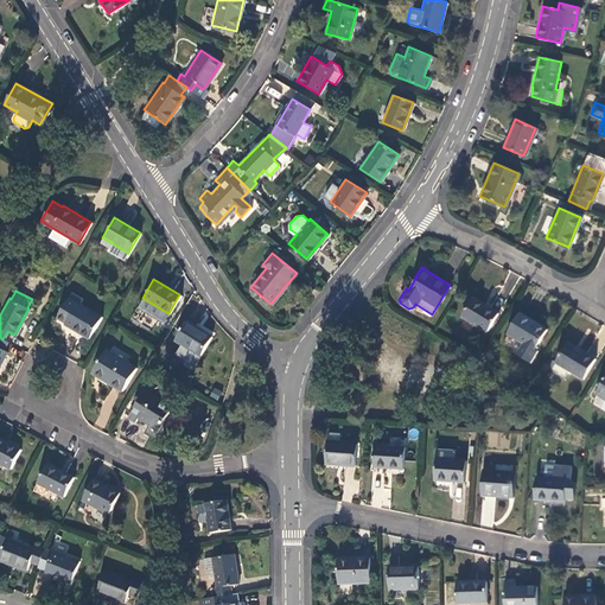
[(80,299),(68,292),(55,317),(65,323),(64,324),(88,338),(101,317),(77,304),(80,299)]
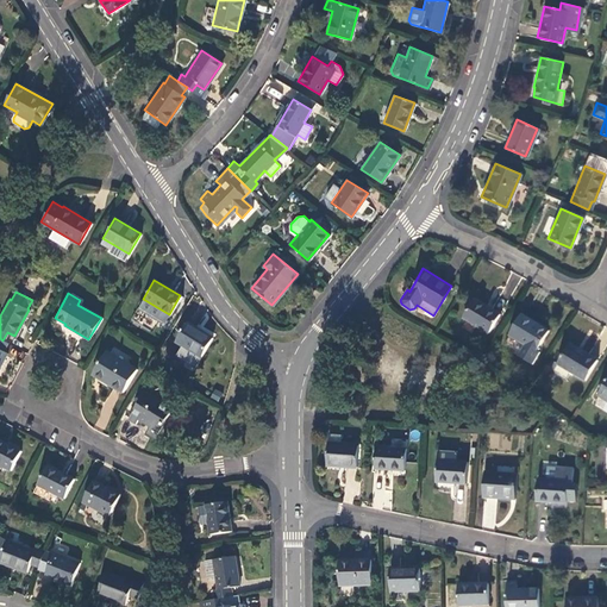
[(499,314),(473,298),(461,315),(487,332),(499,314)]
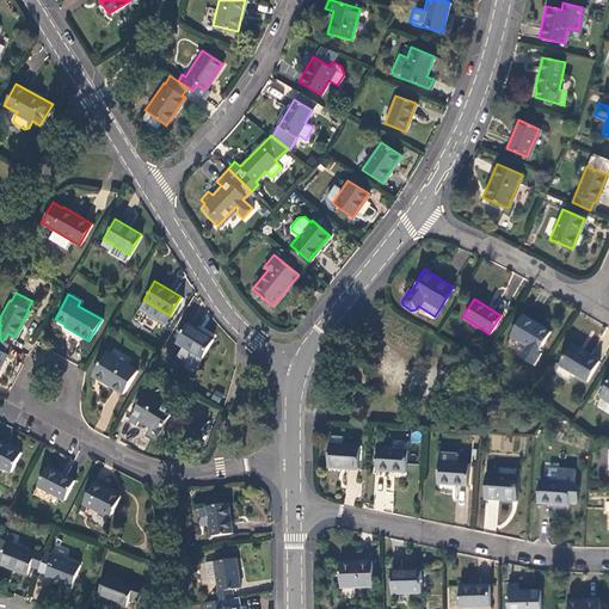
[(549,332),(522,314),(509,334),(524,345),(518,355),(533,363),(540,352),(537,351),(549,332)]
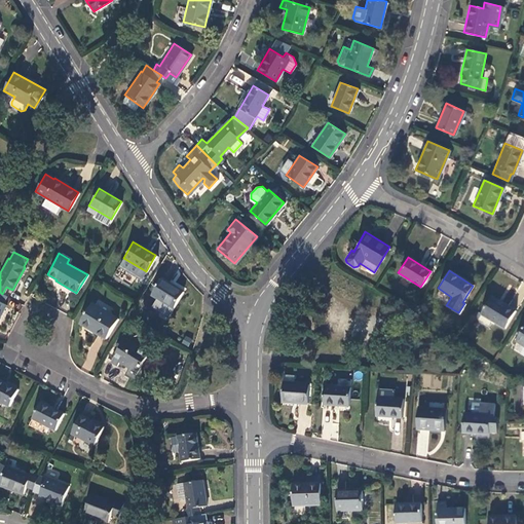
[(159,277),(150,293),(173,307),(183,291),(159,277)]
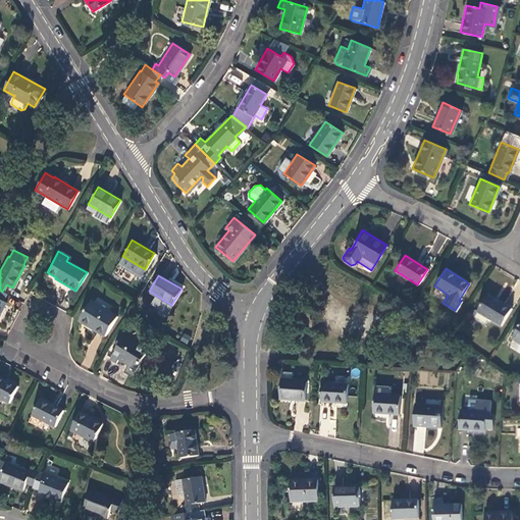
[(511,307),(486,293),(476,310),(500,324),(511,307)]
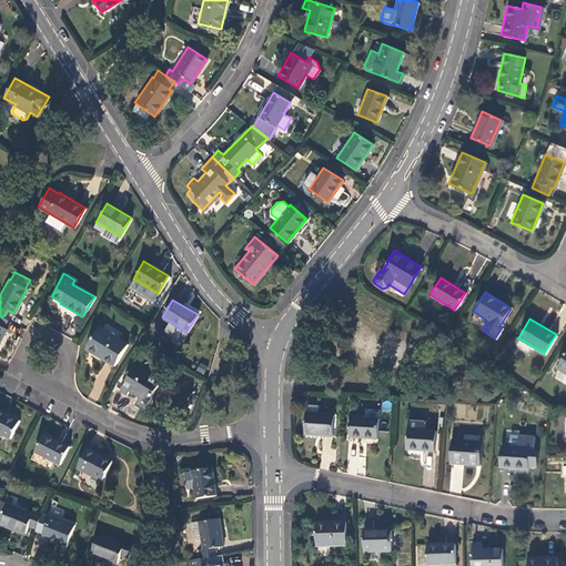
[(98,326),(84,349),(113,365),(125,344),(98,326)]
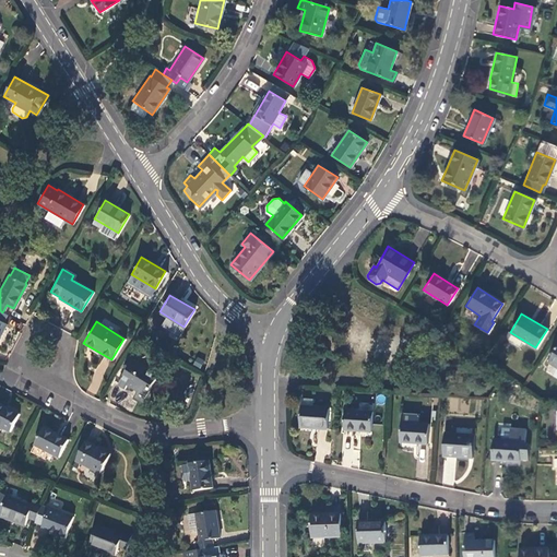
[(556,343),(546,360),(556,367),(556,343)]
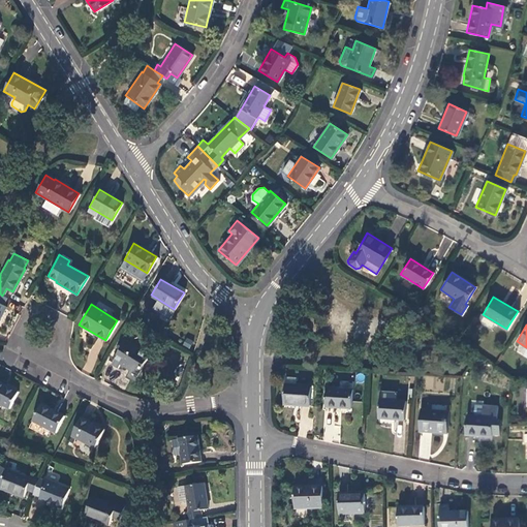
[(230,335),(222,337),(223,345),(231,343),(230,335)]
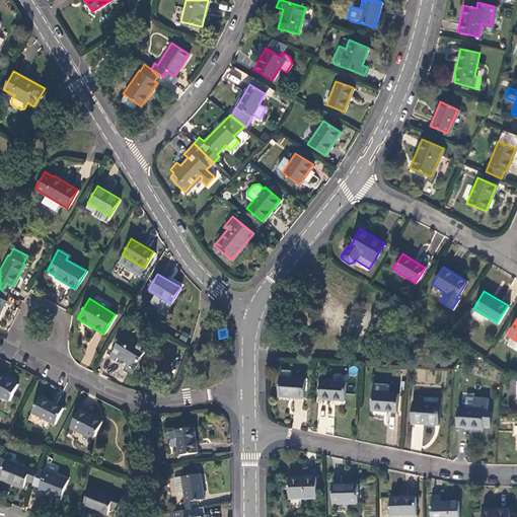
[(115,359),(117,355),(127,361),(124,366),(131,370),(145,348),(122,334),(108,355),(115,359)]
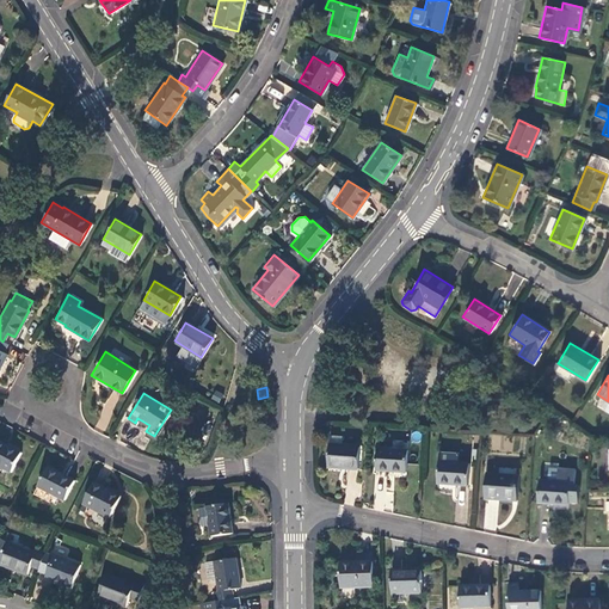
[(340,434),(328,434),(326,467),(356,468),(357,444),(339,443),(340,434)]
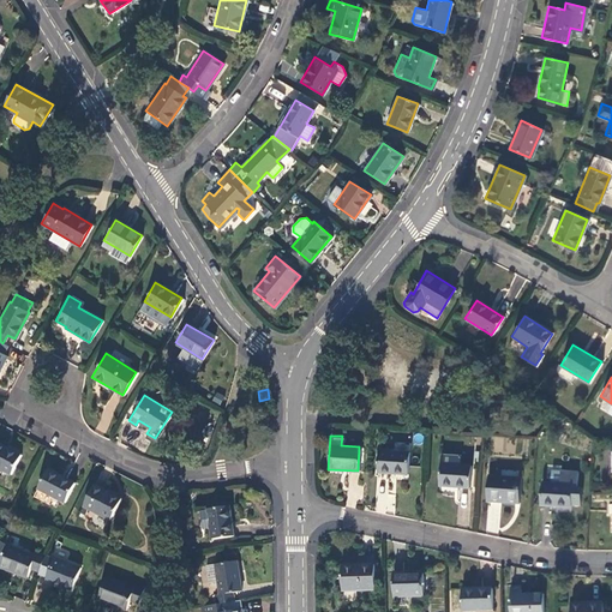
[(19,453),(0,443),(0,467),(10,473),(19,453)]
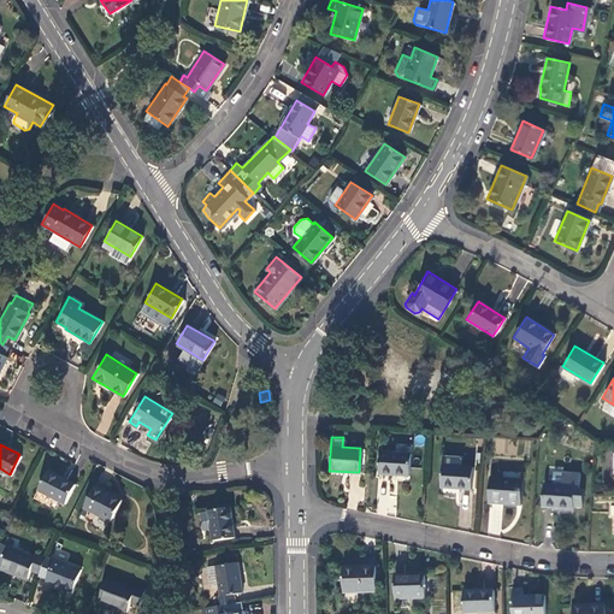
[(411,453),(379,450),(378,473),(409,476),(411,453)]
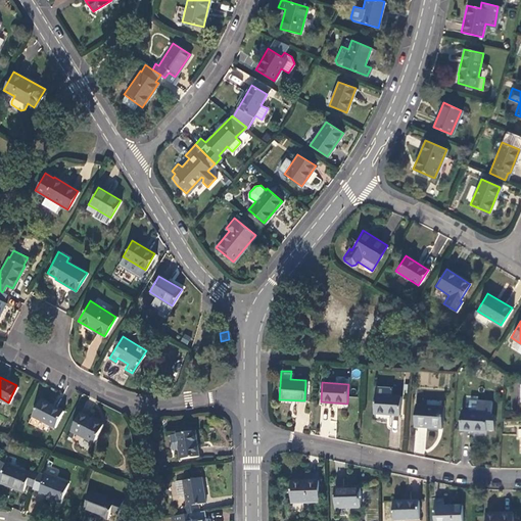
[(398,415),(399,395),(373,394),(372,414),(398,415)]
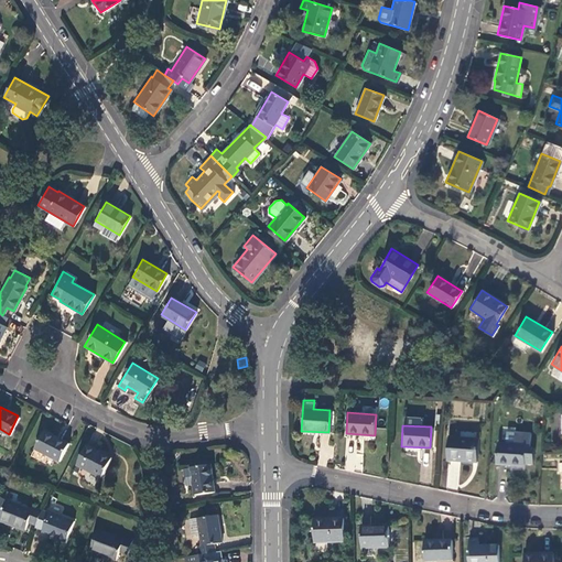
[(67,442),(43,430),(33,447),(57,460),(67,442)]
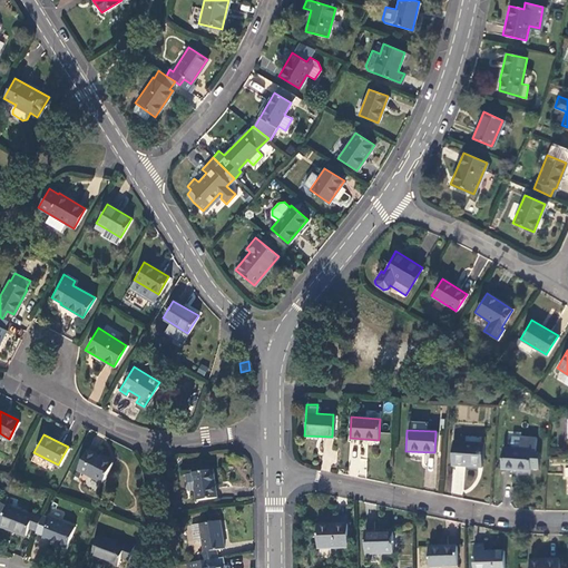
[(535,439),(519,438),(518,448),(501,447),(500,469),(529,470),(529,469),(537,469),(538,453),(534,452),(535,439)]
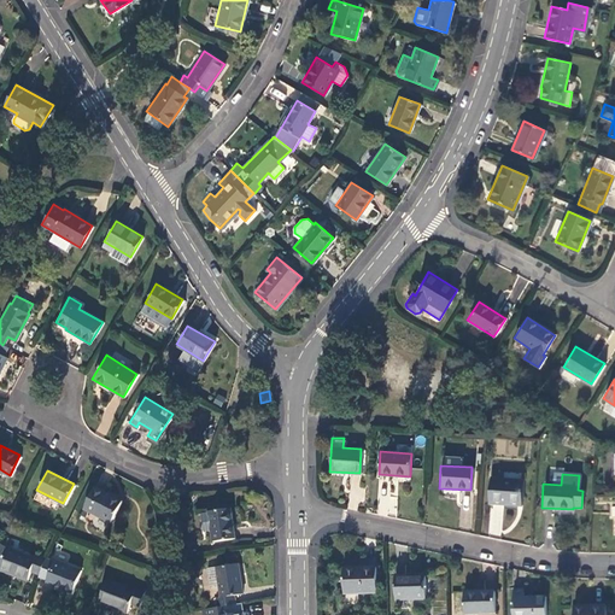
[(522,479),(490,478),(487,504),(521,507),(522,479)]
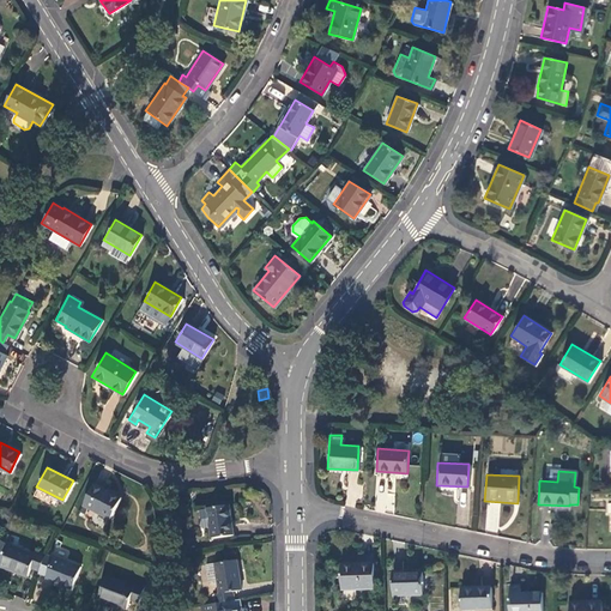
[(120,497),(92,483),(82,504),(107,518),(109,518),(120,497)]
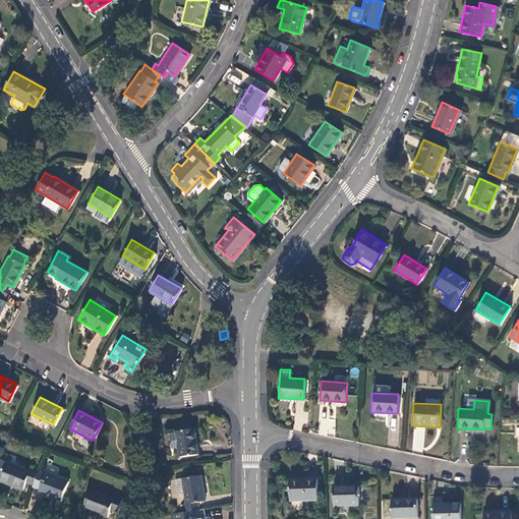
[(193,427),(175,429),(175,433),(170,434),(167,437),(168,446),(172,449),(177,448),(178,456),(196,454),(193,427)]
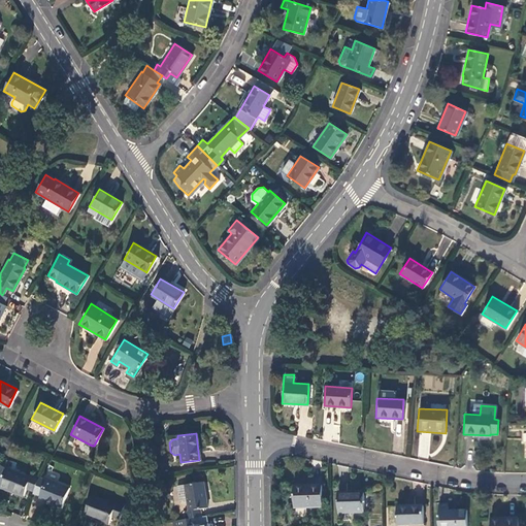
[(5,468),(0,464),(0,487),(21,495),(24,488),(31,491),(36,477),(37,475),(29,472),(28,477),(5,468)]
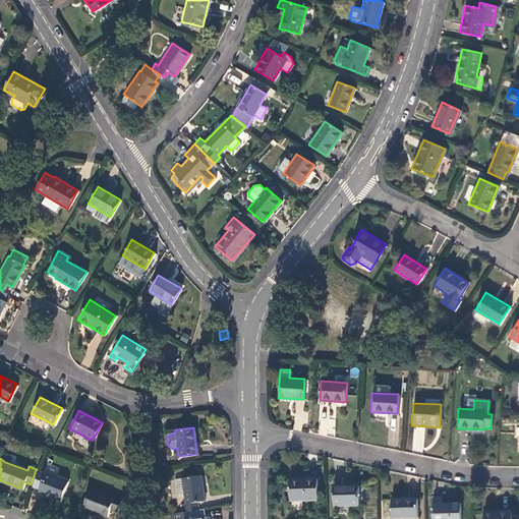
[(31,484),(31,485),(37,488),(36,492),(59,501),(66,480),(44,472),(44,473),(36,470),(31,484)]
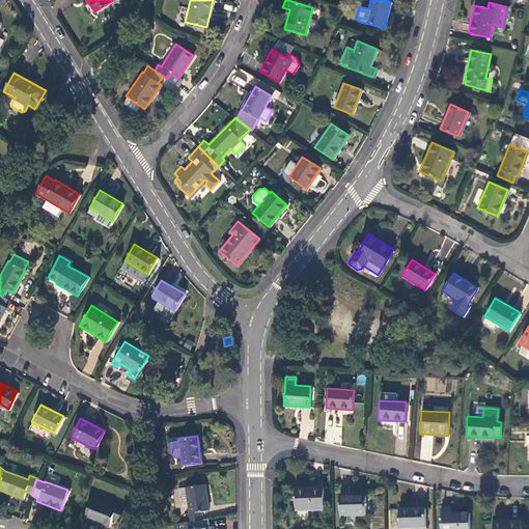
[(185,522),(200,520),(199,511),(207,510),(203,484),(185,486),(188,512),(184,512),(185,522)]
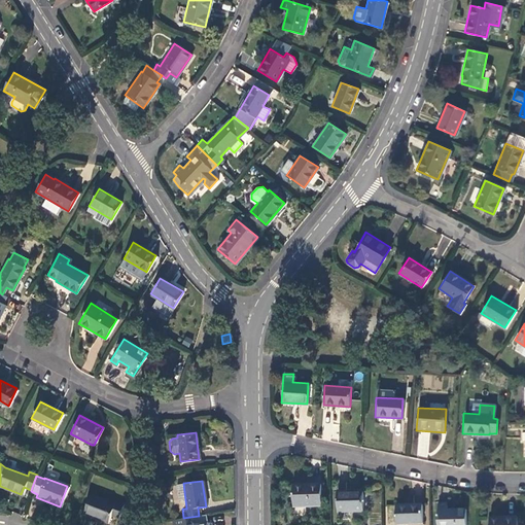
[(319,483),(290,484),(291,505),(320,504),(319,483)]
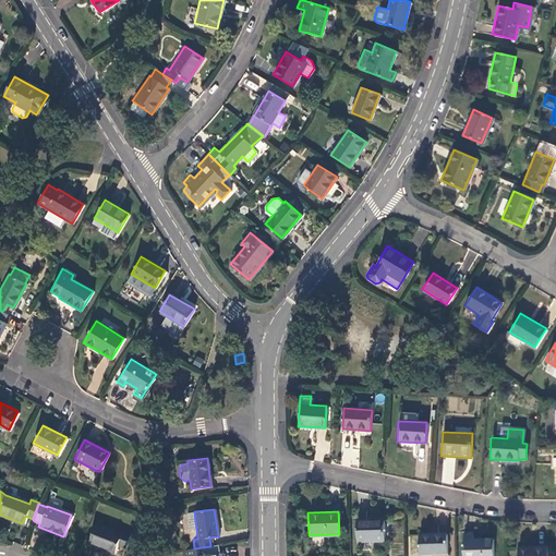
[(383,519),(354,520),(355,541),(384,540),(383,519)]
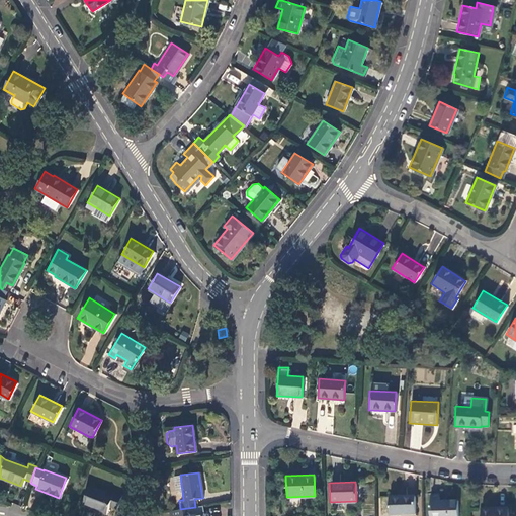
[(111,495),(87,486),(81,504),(105,513),(107,505),(115,508),(120,494),(113,491),(111,495)]
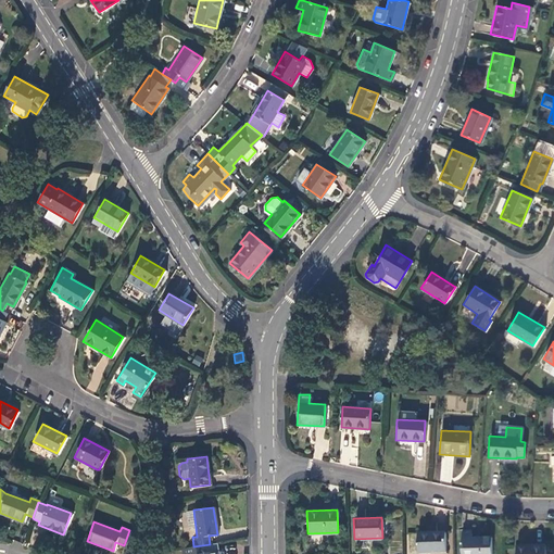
[(444,531),(416,532),(416,552),(444,551),(444,531)]
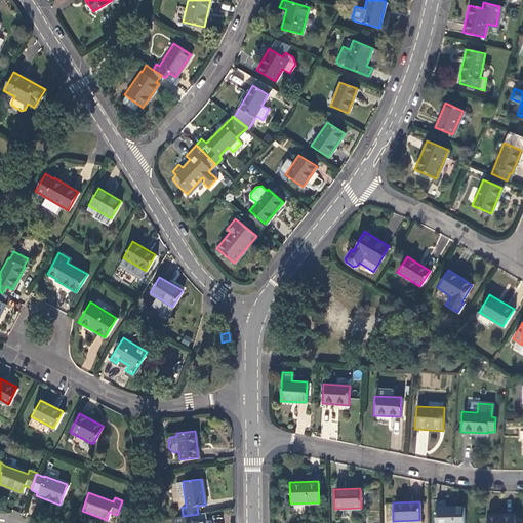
[(444,501),(434,501),(434,522),(463,522),(464,507),(444,508),(444,501)]
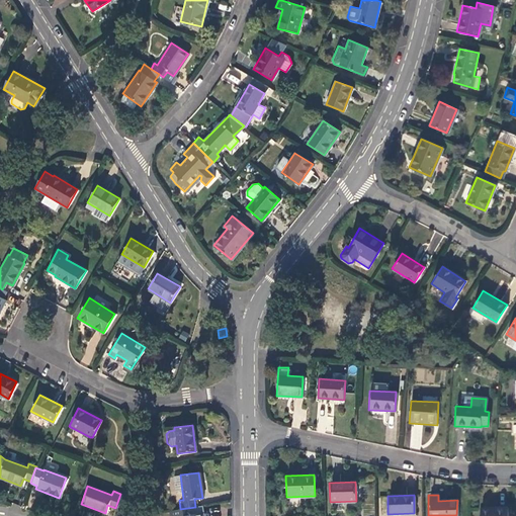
[(202,513),(201,506),(195,507),(180,509),(172,510),(172,514),(175,515),(181,515),(206,515),(206,512),(202,513)]
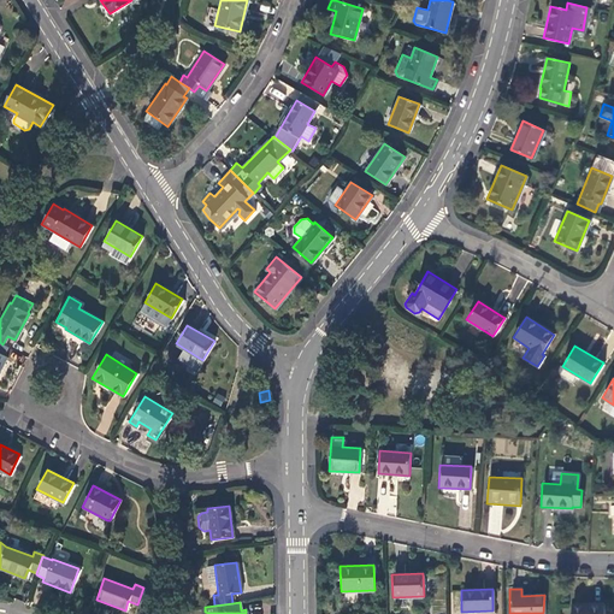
[(603,613),(603,603),(571,604),(571,613),(603,613)]
